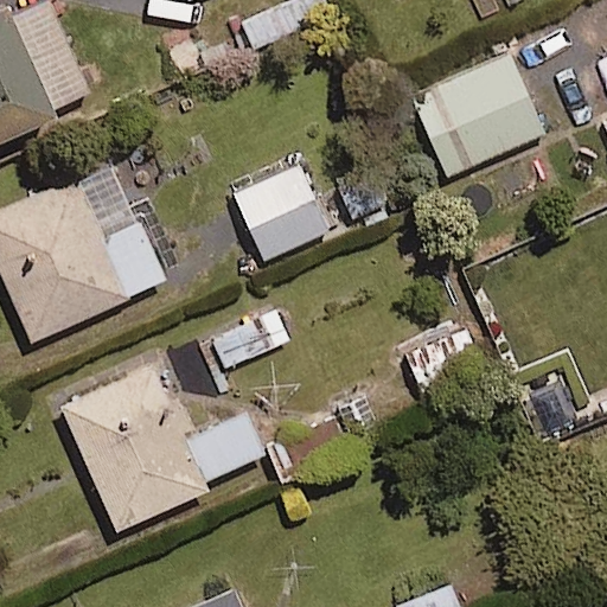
[(53,109),(90,93),(49,0),(32,0),(0,14),(0,141),(57,117),(53,109)]
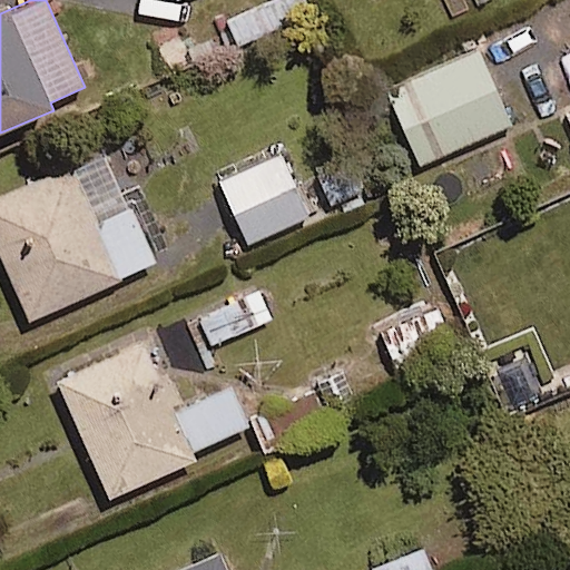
[(511,124),(478,50),(385,92),(419,166),(511,124)]
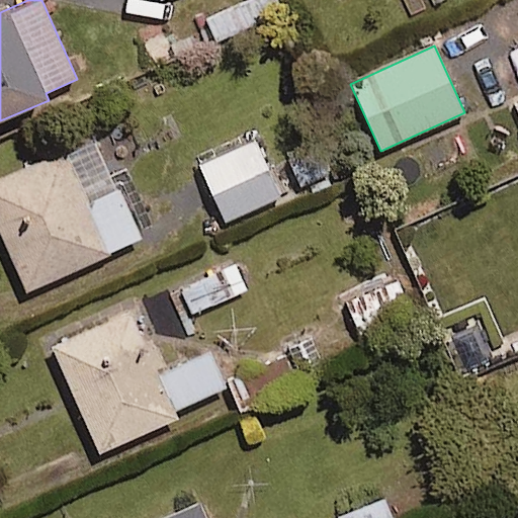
[(316,134),(282,147),(298,186),(332,172),(316,134)]
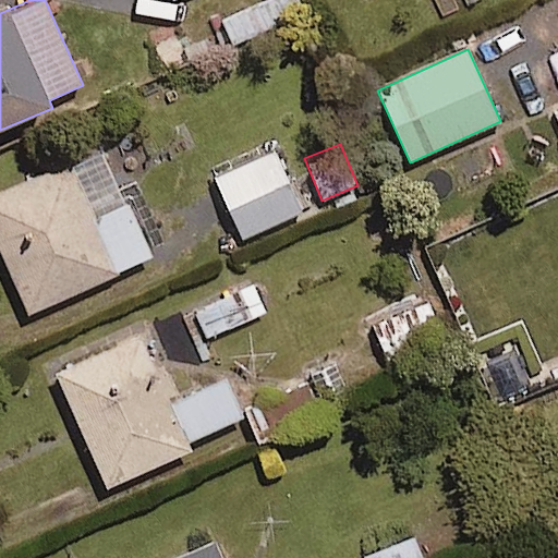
[(302,211),(275,148),(213,176),(241,239),(302,211)]
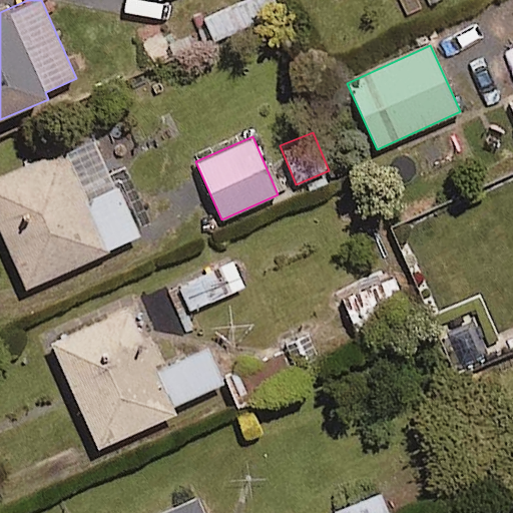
[(87,201),(64,150),(0,178),(0,226),(27,288),(140,236),(118,187),(87,201)]
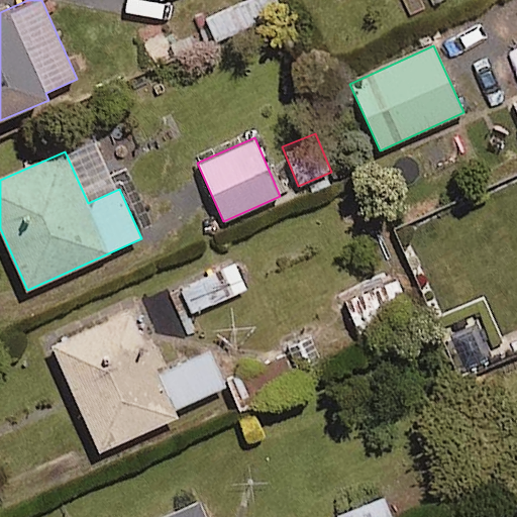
[(246,288),(233,262),(182,286),(194,312),(246,288)]
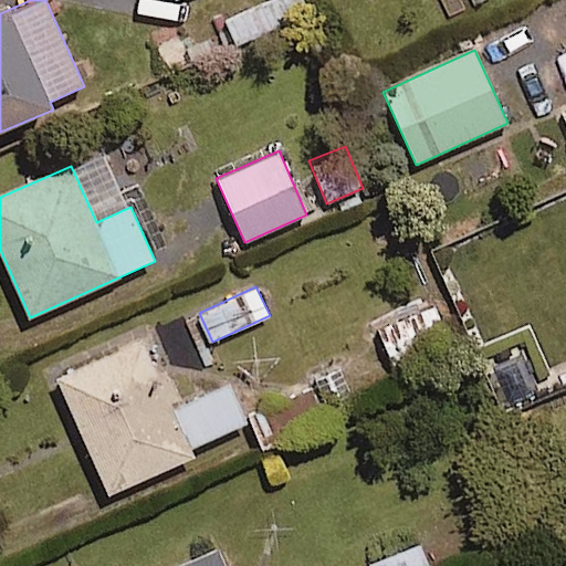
[(438,300),(379,328),(396,360),(453,332),(438,300)]
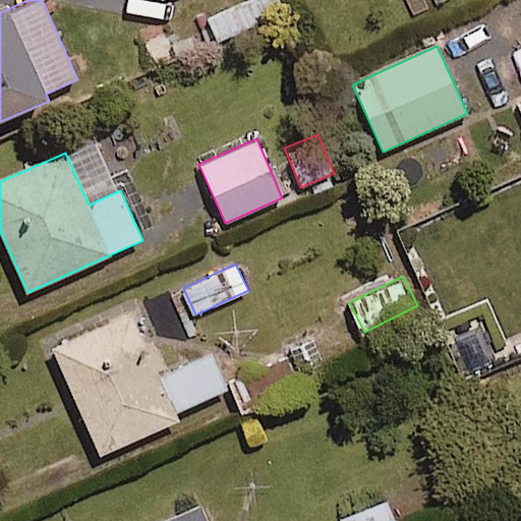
[(156,378),(129,315),(54,347),(100,455),(178,421),(174,412),(225,390),(210,355),(156,378)]
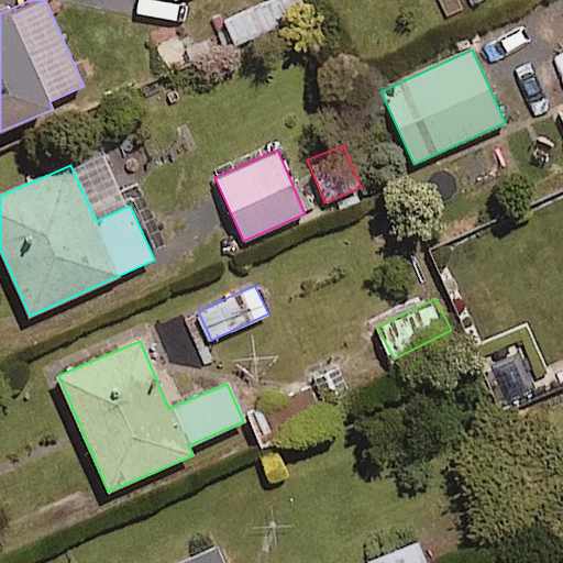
[(331,421),(315,382),(256,407),(273,446),(331,421)]
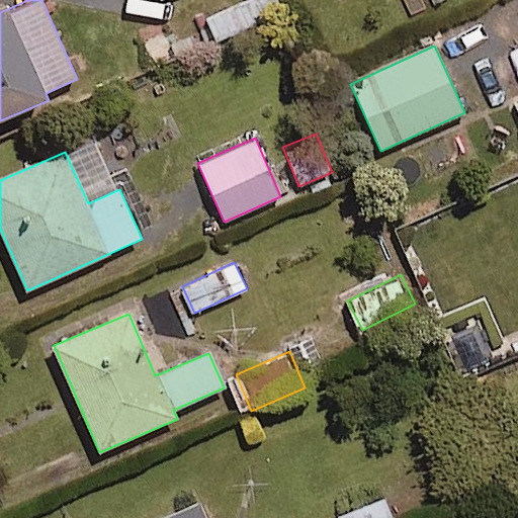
[(396,517),(385,495),(346,513),(347,517),(396,517)]
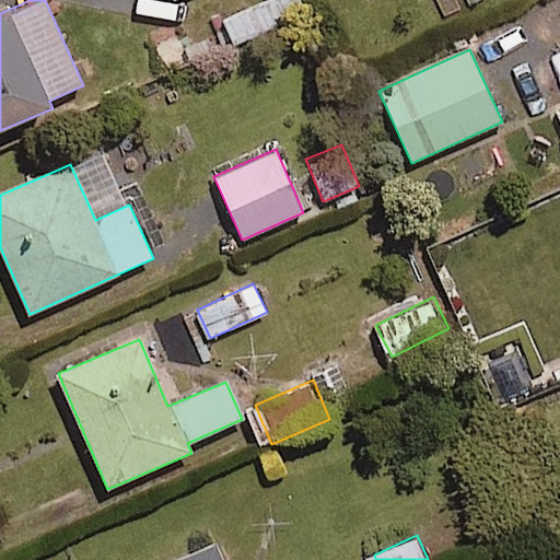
[(220,559),(213,544),(177,559),(220,559)]
